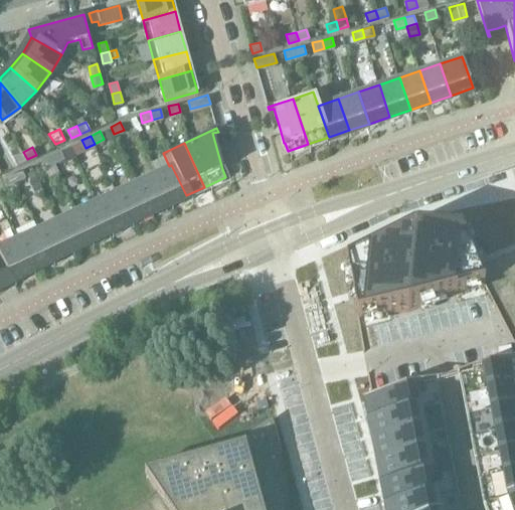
[(60,150),(51,155),(54,162),(64,158),(60,150)]
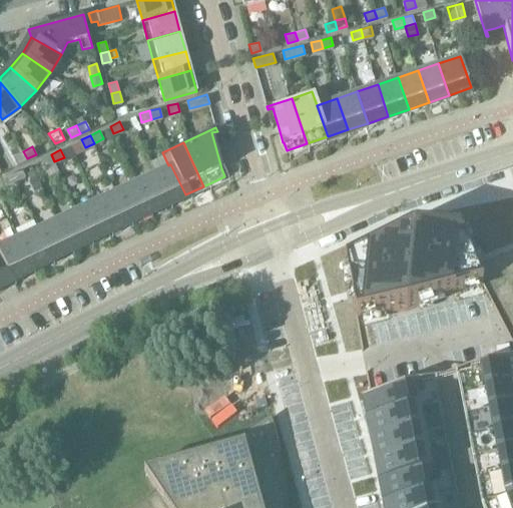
[(27,158),(23,151),(13,155),(17,163),(27,158)]
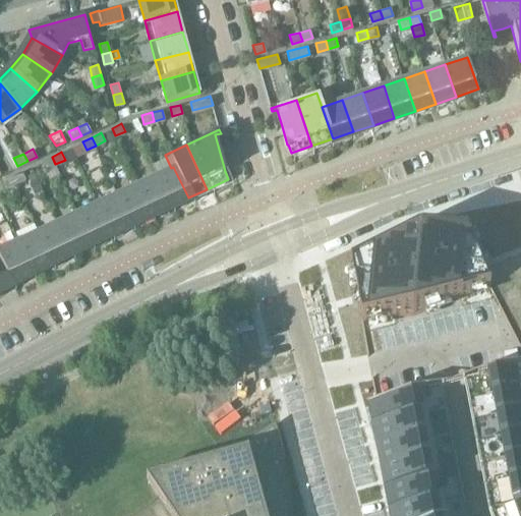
[(55,164),(52,157),(42,161),(46,169),(55,164)]
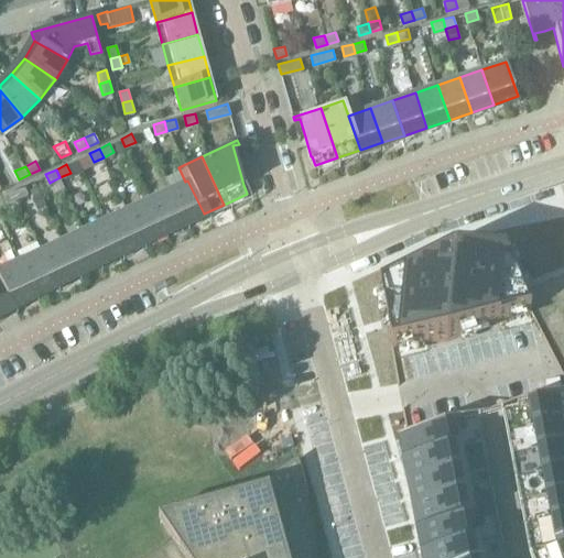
[(185,182),(166,190),(183,223),(204,214),(187,181),(185,182)]
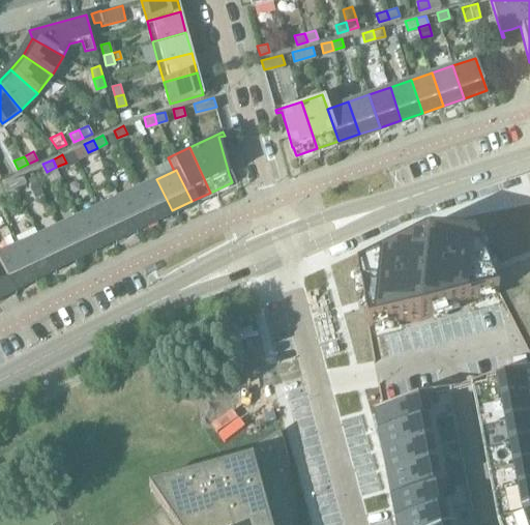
[(22,173),(12,178),(17,186),(26,181),(22,173)]
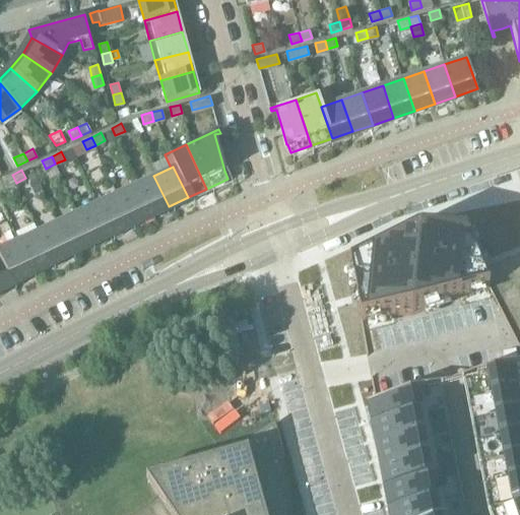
[(16,183),(12,175),(3,179),(6,187),(16,183)]
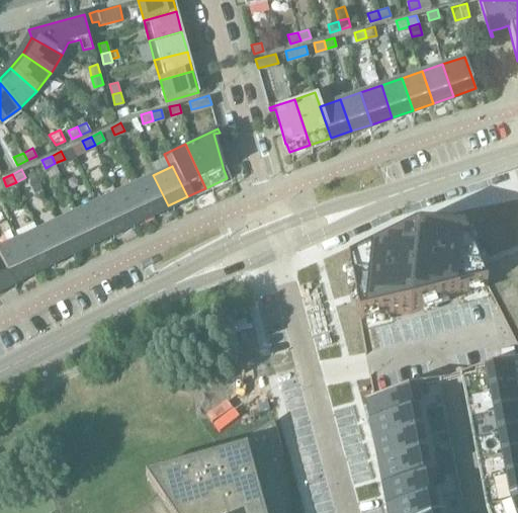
[(153,175),(134,184),(149,215),(168,205),(153,175)]
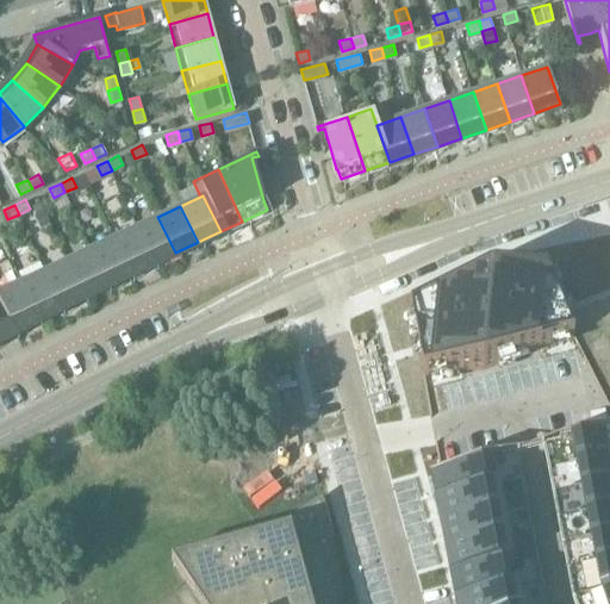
[(36,213),(36,215),(42,226),(50,223),(44,210),(36,213)]
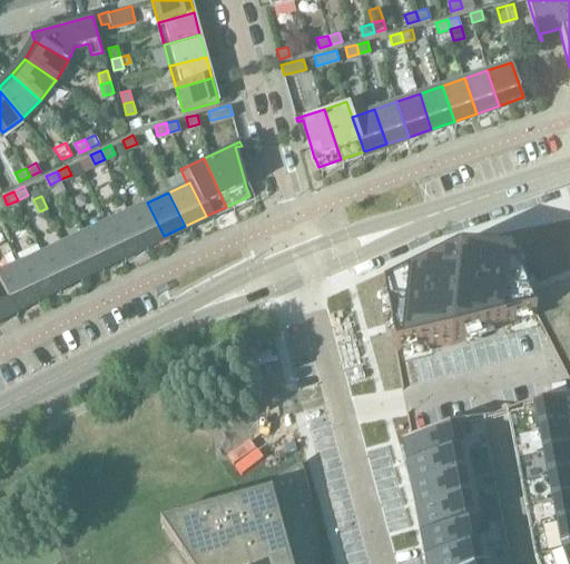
[(147,203),(126,213),(143,246),(164,236),(147,203)]
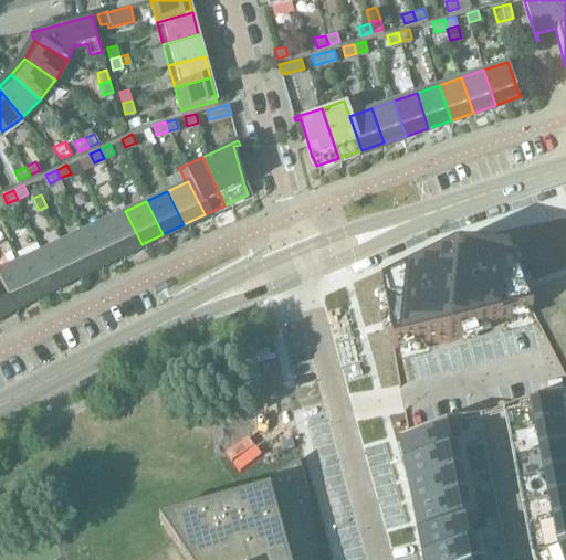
[(125,211),(104,221),(121,254),(142,244),(125,211)]
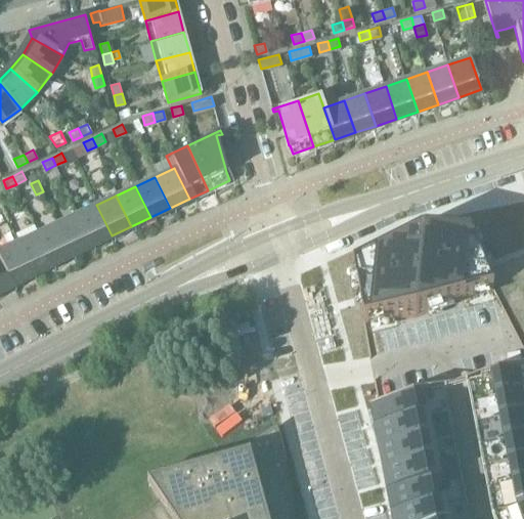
[(96,205),(78,214),(92,245),(112,235),(96,205)]
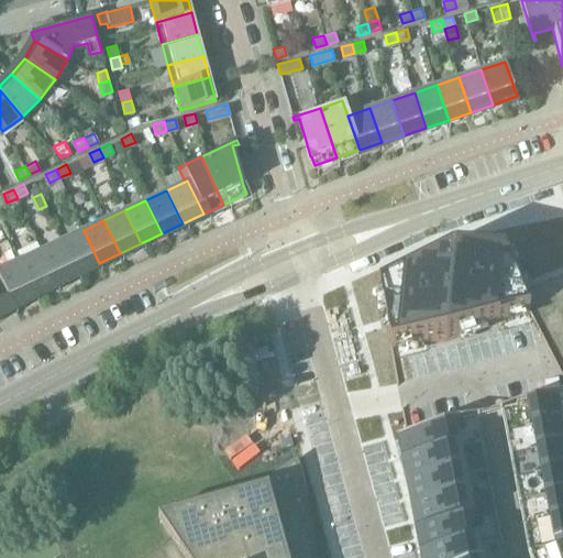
[(84,230),(63,240),(78,273),(99,263),(84,230)]
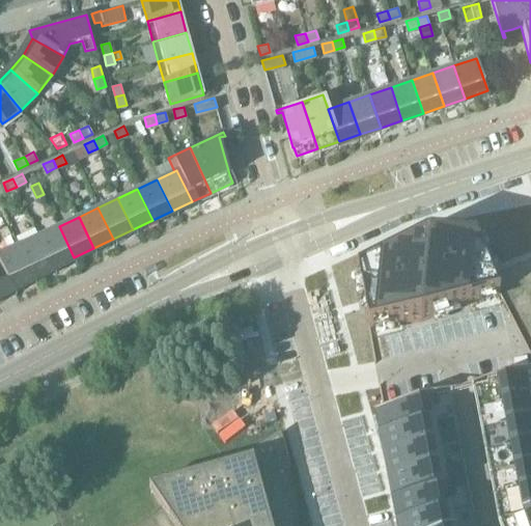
[(59,226),(39,236),(54,267),(74,257),(59,226)]
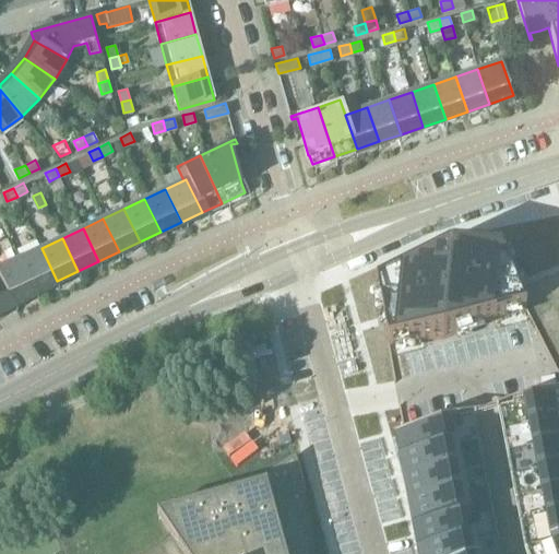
[(42,248),(21,257),(21,258),(36,291),(57,281),(42,248)]
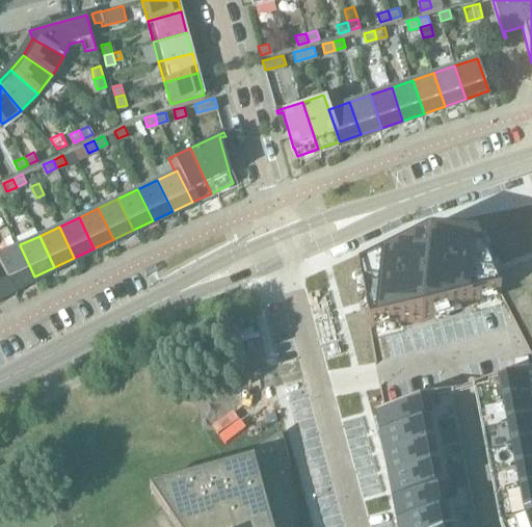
[(429,238),(357,267),(369,325),(422,318),(500,290),(477,236),(455,240),(429,238)]
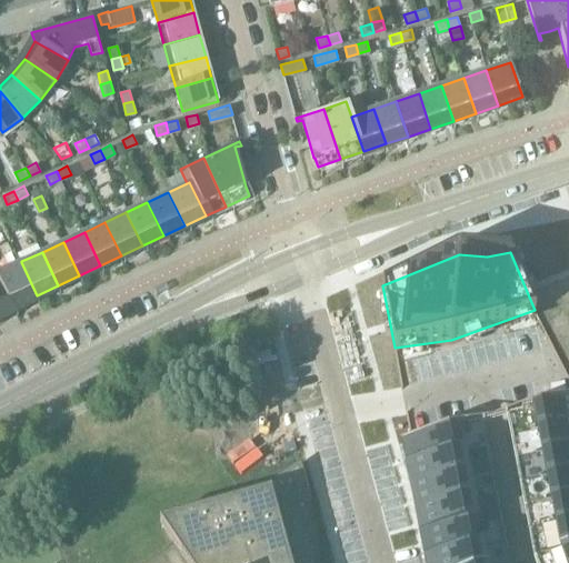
[(21,262),(21,261),(20,258),(0,267),(0,278),(13,307),(37,295),(21,262)]
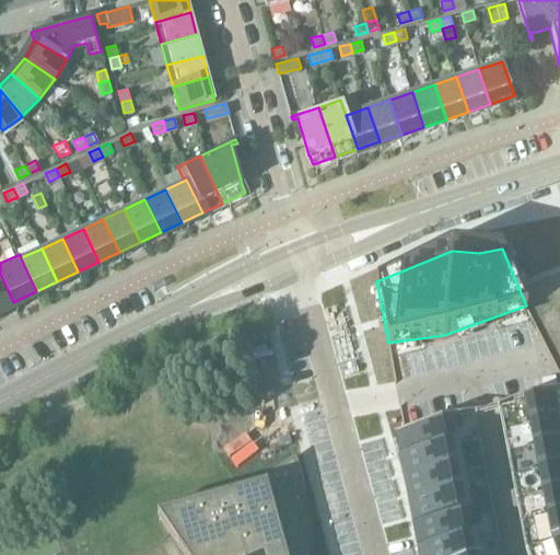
[(290,426),(277,343),(245,347),(258,430),(290,426)]
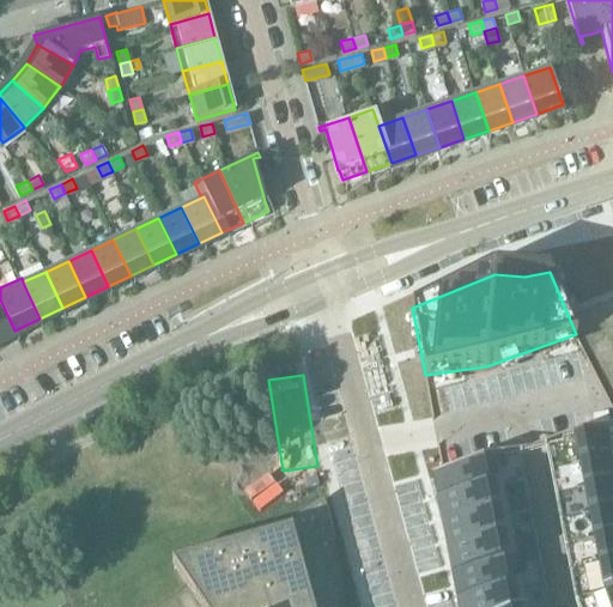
[(612,425),(575,436),(580,462),(612,455),(612,425)]
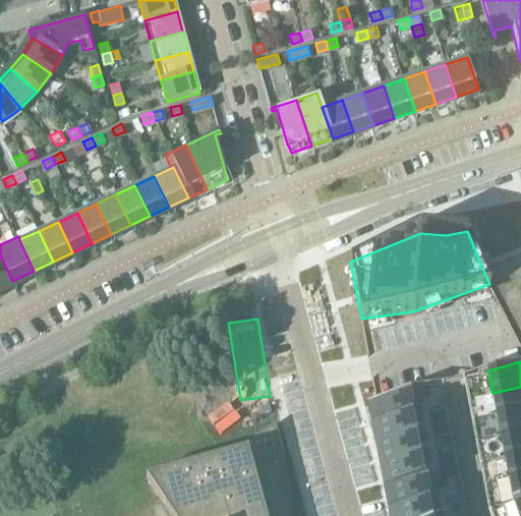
[(520,387),(493,393),(497,414),(520,409),(520,387)]
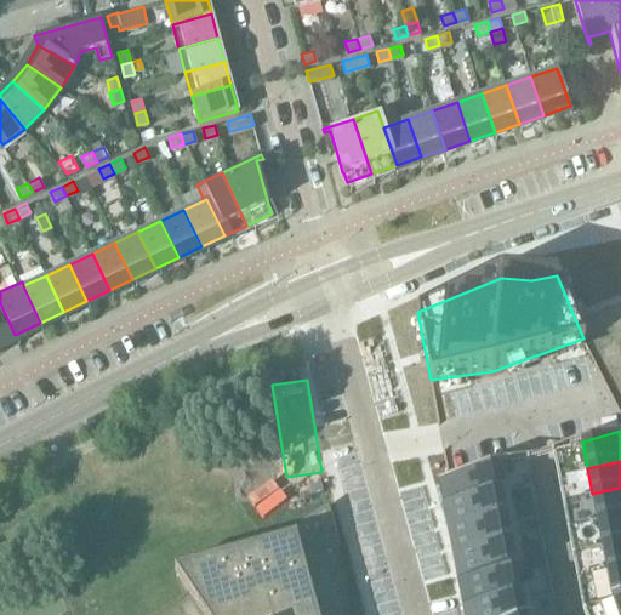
[(454,501),(445,504),(502,493),(496,465),(448,477),(448,478),(450,478),(454,501)]
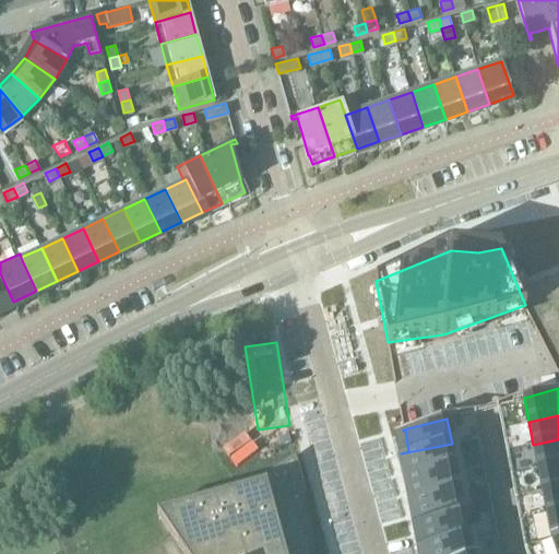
[(558,439),(533,445),(537,468),(558,463),(558,439)]
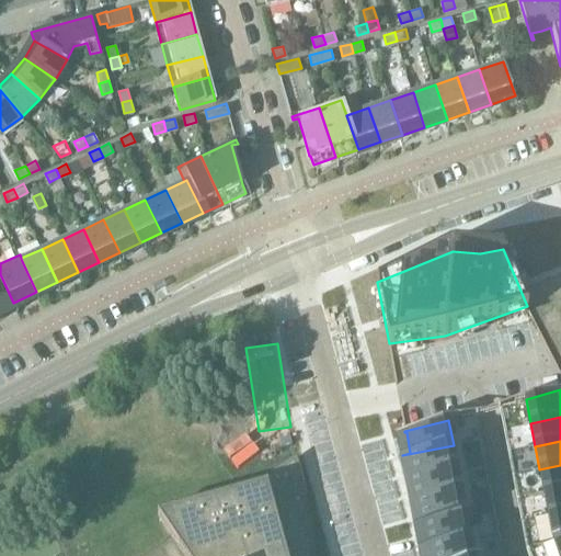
[(454,445),(402,455),(407,478),(458,469),(454,445)]
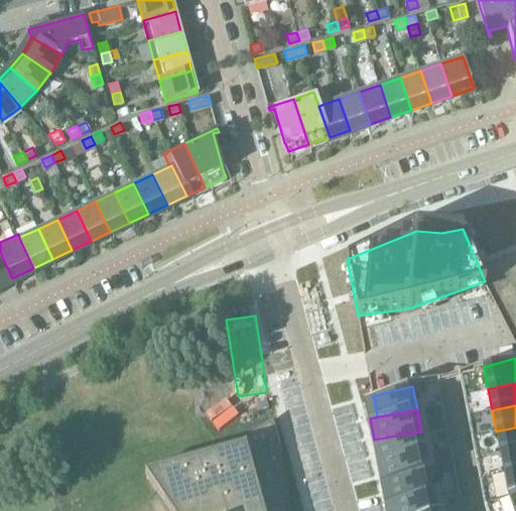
[(158,493),(131,510),(289,510),(289,509),(285,471),(273,416),(218,454),(202,458),(192,461),(145,474),(158,493)]
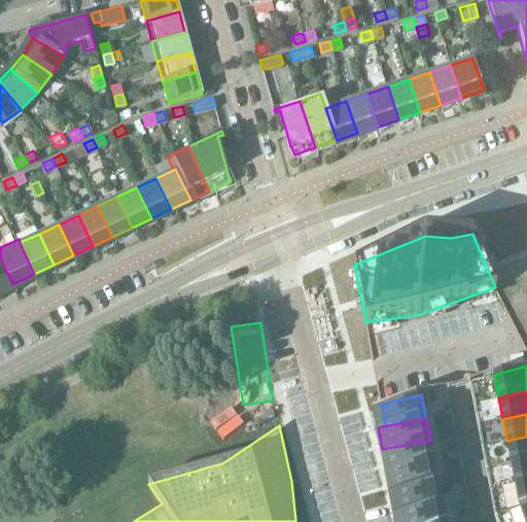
[(526,437),(506,441),(511,462),(526,459),(526,437)]
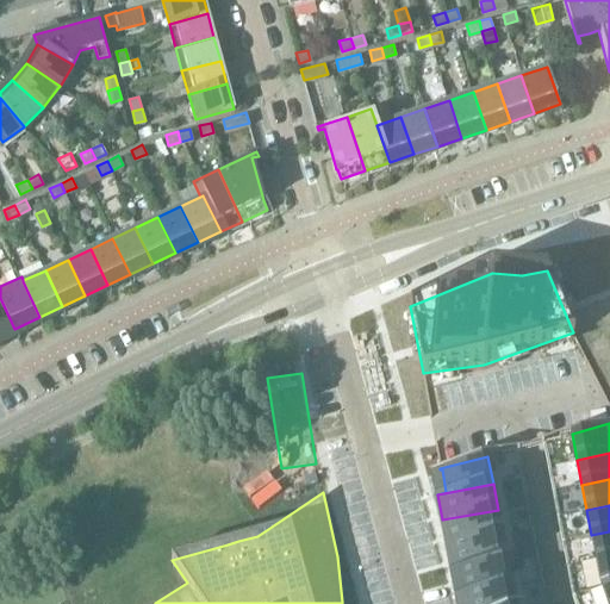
[(498,510),(442,520),(443,521),(446,521),(450,545),(503,535),(498,510)]
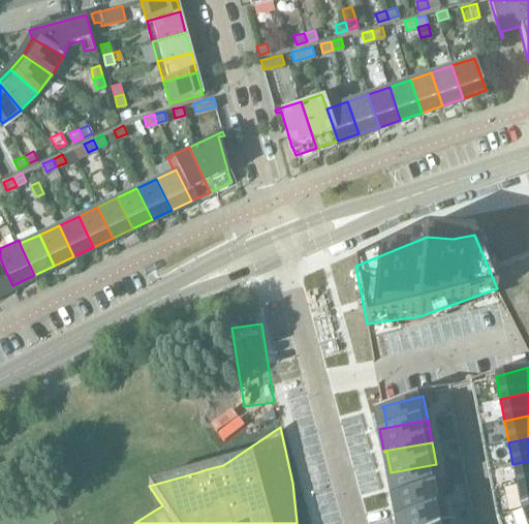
[(528,461),(512,464),(517,486),(528,484),(528,461)]
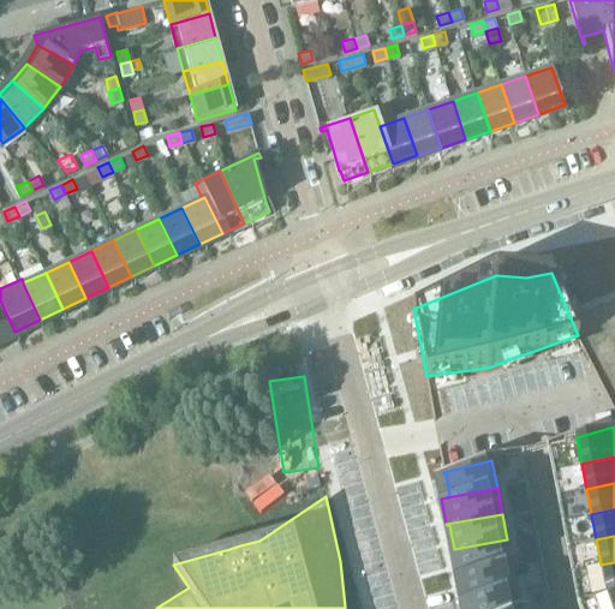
[(507,539),(454,549),(459,574),(512,565),(507,539)]
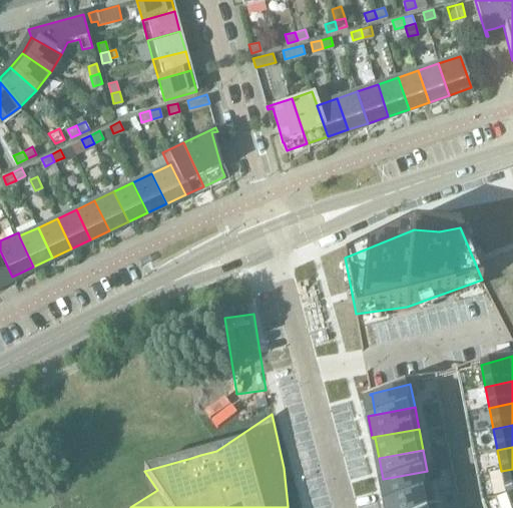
[(512,469),(501,471),(506,494),(512,492),(512,469)]
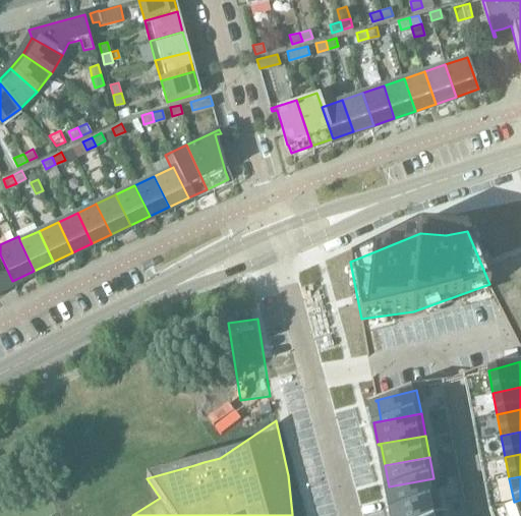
[(433,478),(389,486),(389,488),(391,488),(395,508),(438,500),(433,478)]
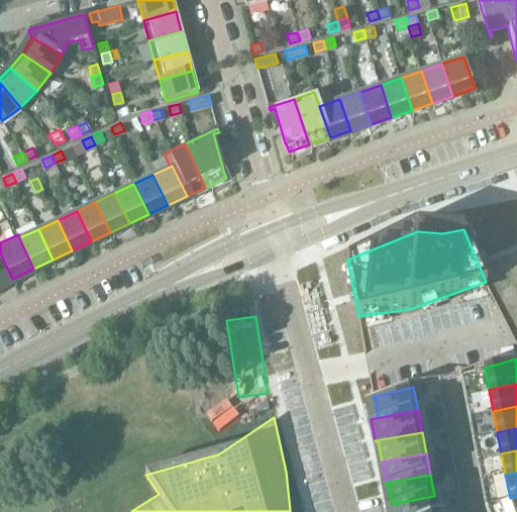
[(437,511),(434,496),(392,504),(393,505),(395,504),(396,511),(437,511)]
